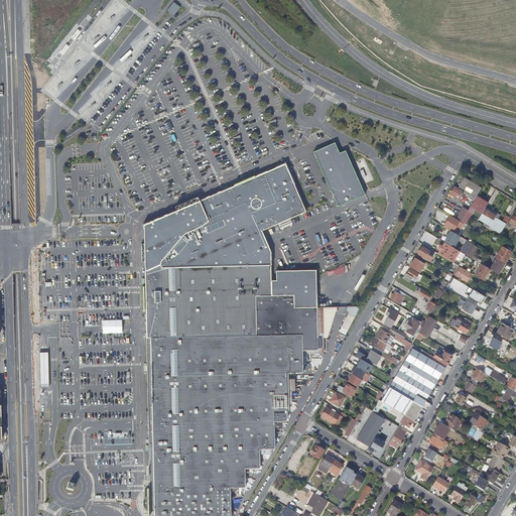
[(177,5),(173,2),(167,10),(170,13),(173,16),(180,7),(177,5)]
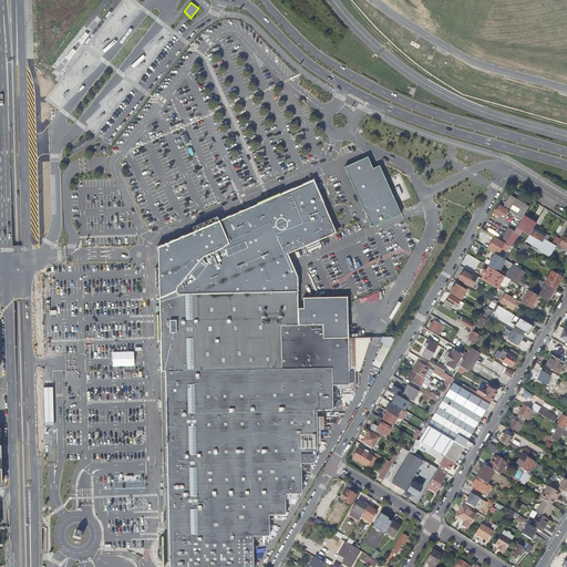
[(81,44),(89,34),(85,32),(78,42),(81,44)]
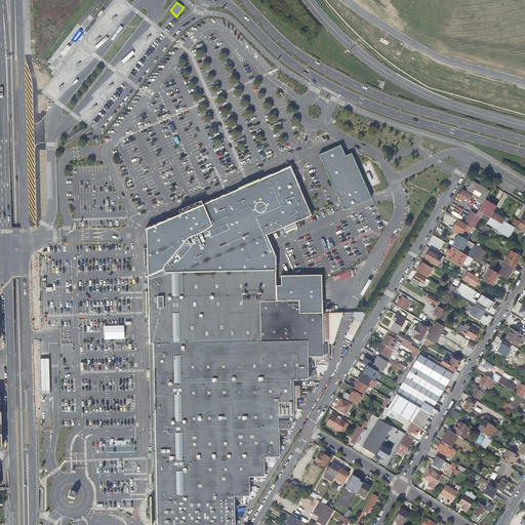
[(63,57),(71,47),(68,45),(59,54),(63,57)]
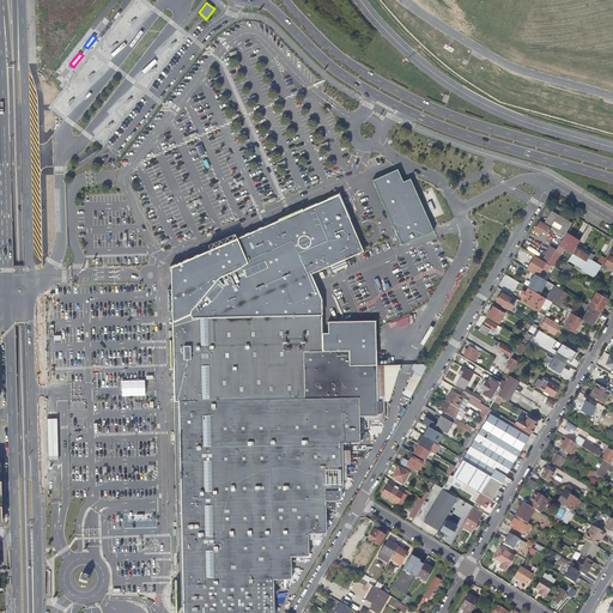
[(387,174),(371,181),(401,244),(434,231),(411,180),(402,183),(398,170),(387,174)]
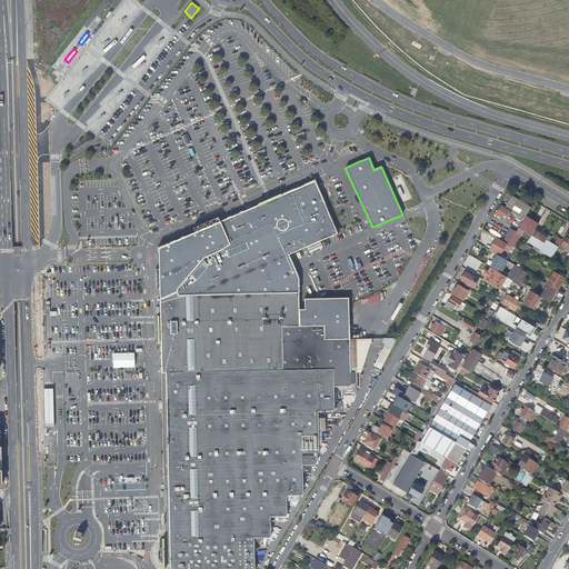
[(158,550),(158,551),(158,553),(158,555),(158,559),(159,560),(160,561),(163,563),(165,563),(169,563),(169,568),(252,568),(252,538),(269,537),(269,517),(286,516),(285,495),(301,495),(301,472),(309,472),(309,463),(312,463),(315,461),(315,452),(317,452),(316,412),(332,411),(332,388),(337,388),(349,387),(349,385),(353,385),(353,373),(349,373),(349,340),(323,340),(323,327),(299,327),(299,310),(299,293),(297,279),(287,256),(337,235),(315,182),(270,201),(159,249),(159,298),(160,329),(163,478),(163,492),(163,498),(165,545),(162,546),(161,546),(160,547),(159,548),(158,550)]
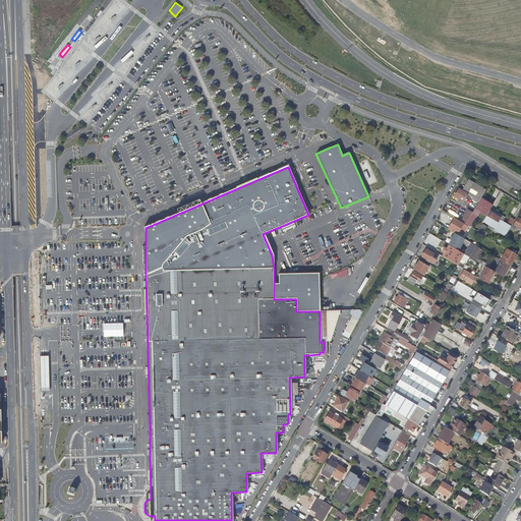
[(474,183),(468,180),(461,191),(458,189),(453,196),(462,201),(466,194),(467,194),(474,183)]
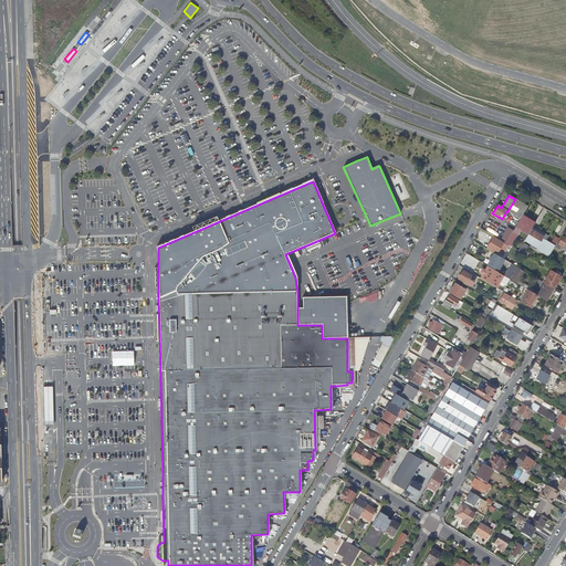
[(527,207),(515,199),(507,211),(521,219),(524,213),(527,207)]
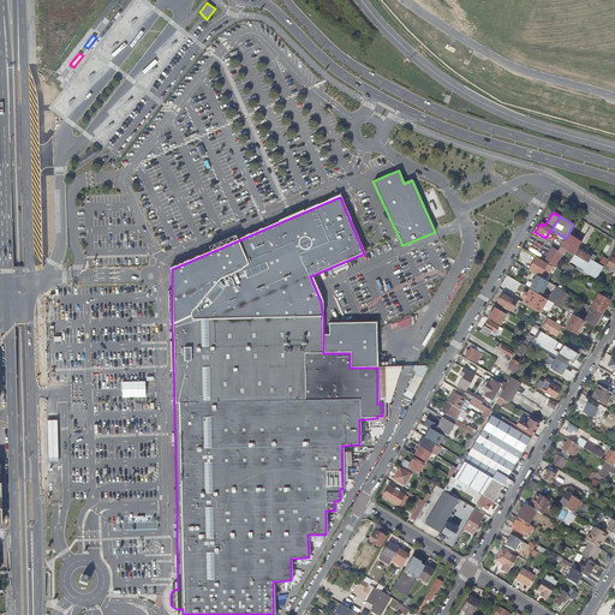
[(566,238),(561,245),(574,254),(577,249),(583,240),(569,232),(566,238)]
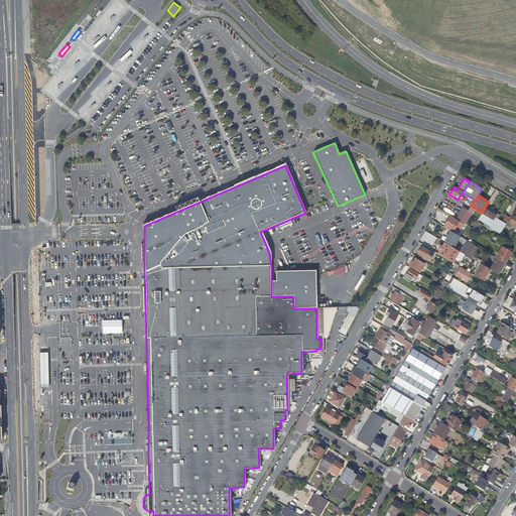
[(468,211),(471,206),(468,205),(458,221),(461,222),(462,222),(468,211)]
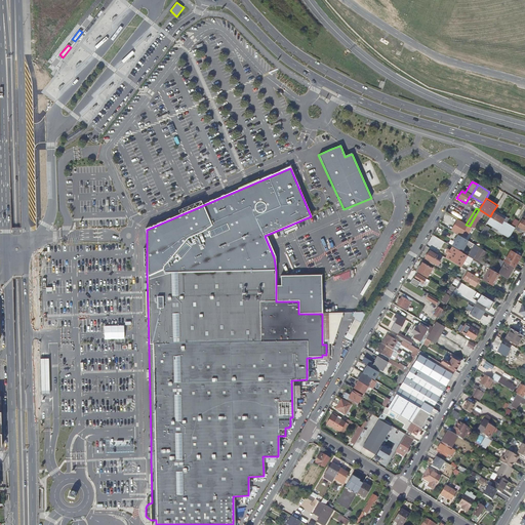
[(490,216),(486,224),(495,229),(497,227),(499,228),(502,221),(501,220),(502,218),(492,212),(490,216)]
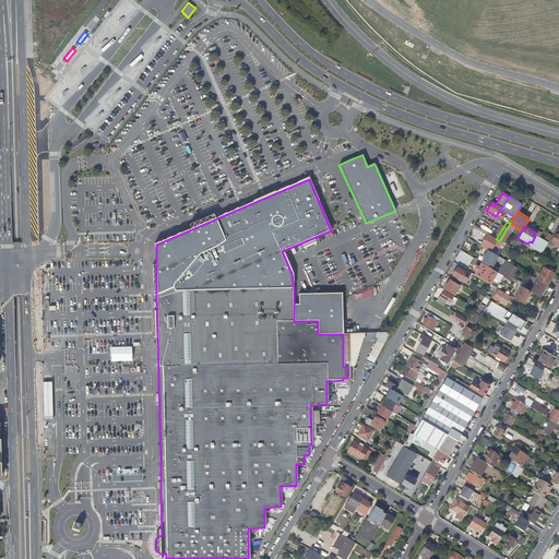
[(500,240),(499,240),(503,242),(510,230),(507,228),(500,240)]
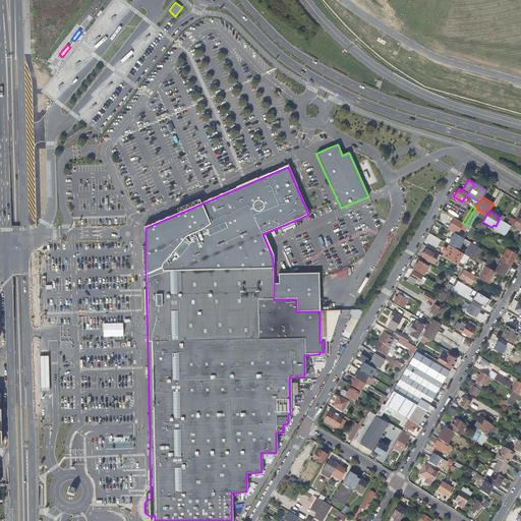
[(499,220),(496,226),(494,228),(499,231),(498,232),(505,237),(511,227),(499,220)]
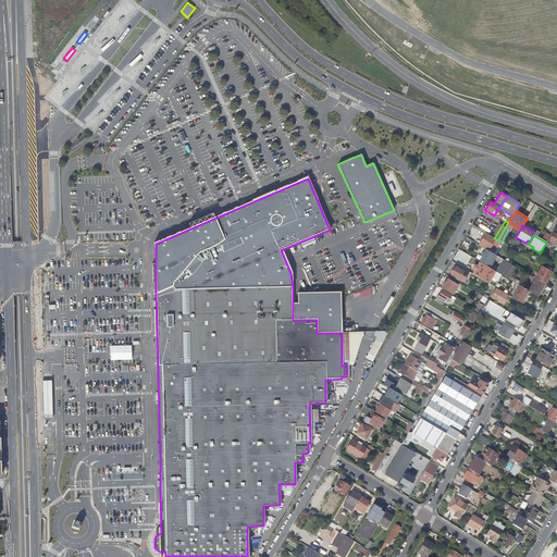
[(483,246),(487,248),(490,245),(492,246),(493,244),(492,243),(494,238),(490,236),(483,246)]
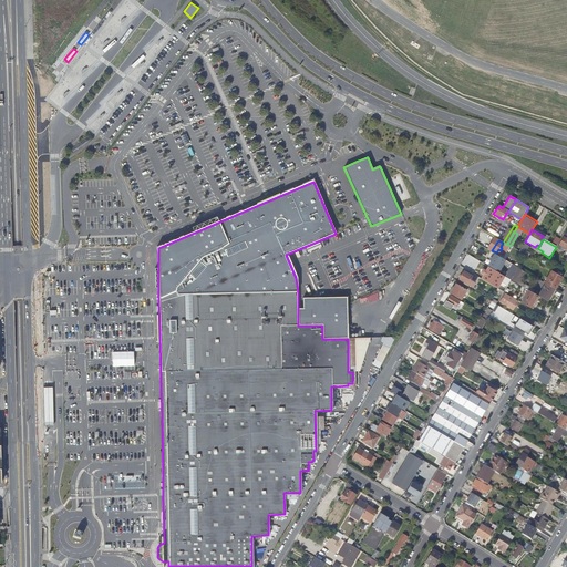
[(518,251),(525,255),(527,257),(529,254),(526,251),(528,247),(524,244),(518,251)]
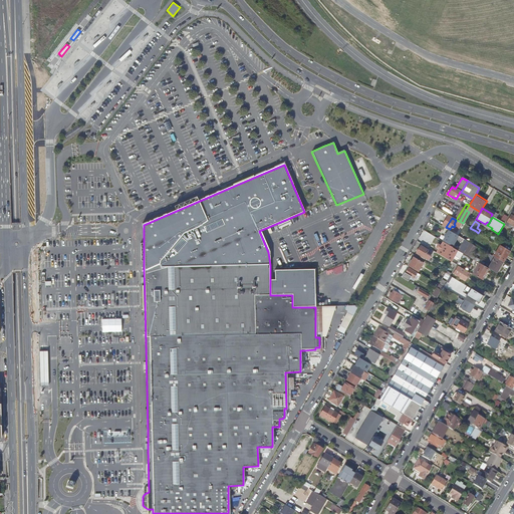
[(457,235),(448,230),(442,240),(450,245),(453,238),(455,239),(457,235)]
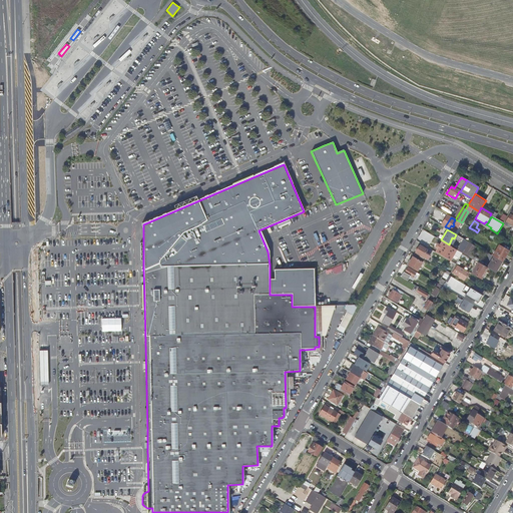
[(457,250),(462,252),(468,241),(464,239),(457,250)]
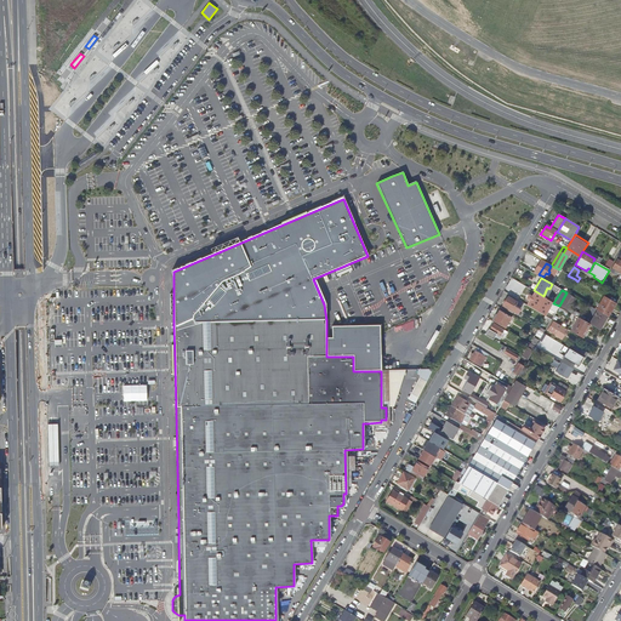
[(554,313),(558,307),(540,296),(537,301),(540,303),(537,307),(537,306),(535,311),(541,314),(545,307),(554,313)]
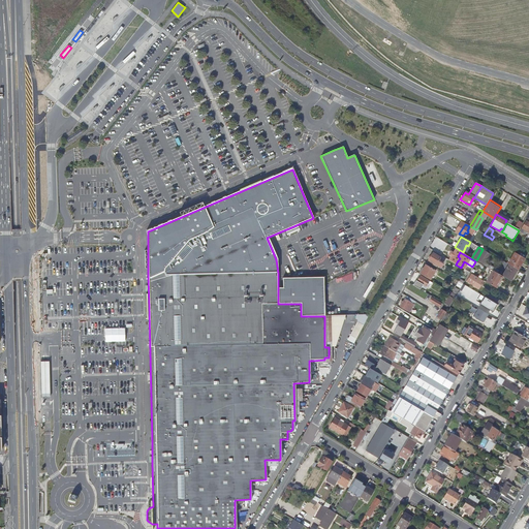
[(438,260),(439,257),(432,253),(428,259),(430,261),(429,262),(436,268),(437,266),(438,267),(440,262),(438,260)]
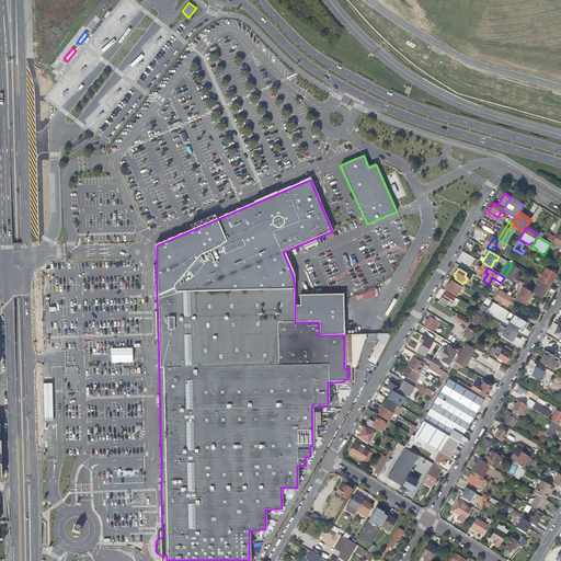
[(538,281),(548,286),(556,274),(546,268),(538,281)]
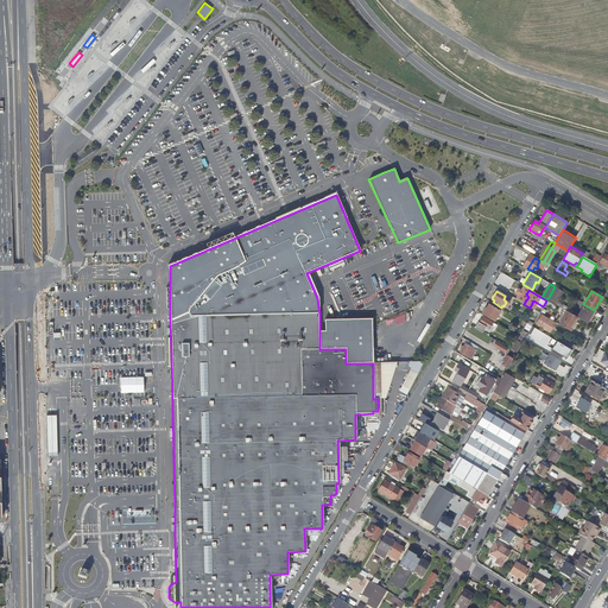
[(482,315),(493,322),(500,311),(488,304),(482,315)]
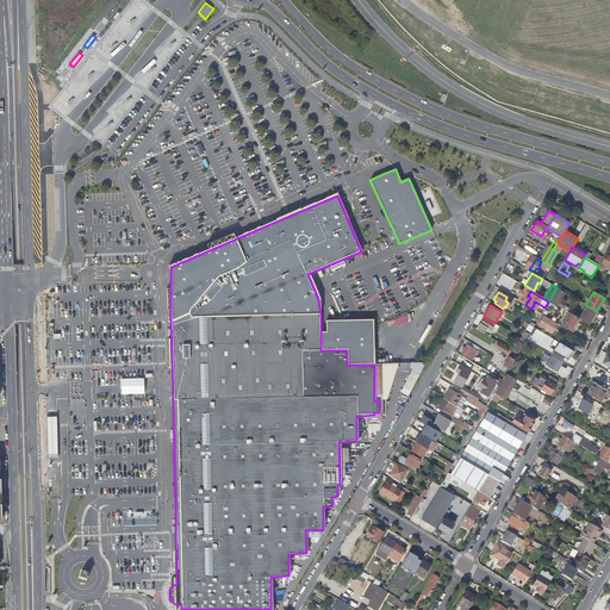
[(578,318),(579,319),(589,324),(596,311),(585,305),(578,318)]
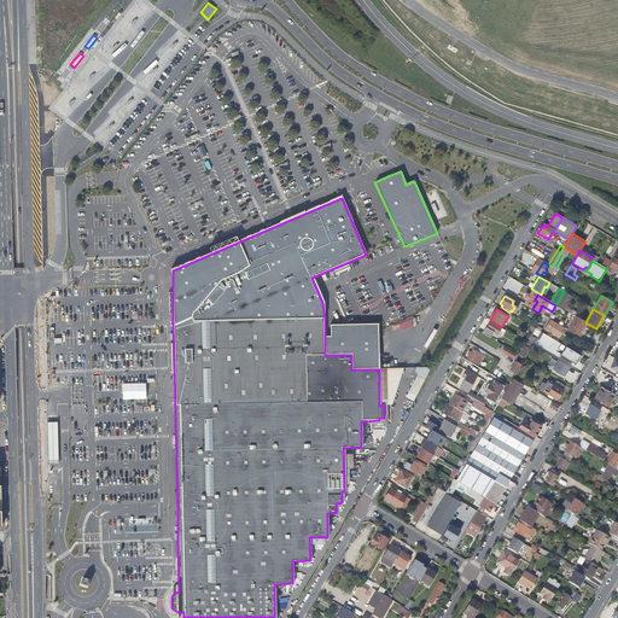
[(567,330),(581,338),(587,328),(586,327),(587,324),(586,322),(575,316),(567,330)]
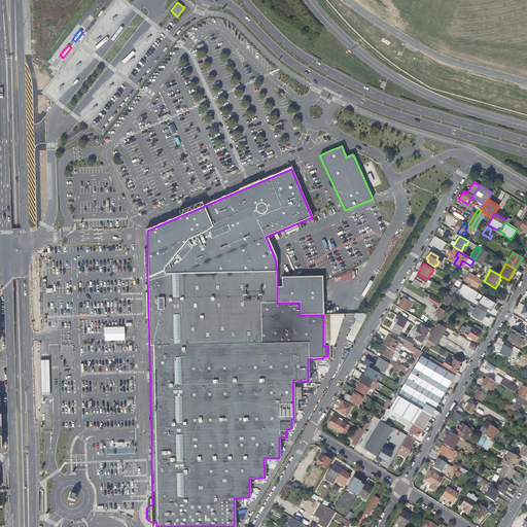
[(469,273),(465,280),(471,284),(471,285),(477,288),(482,280),(469,273)]
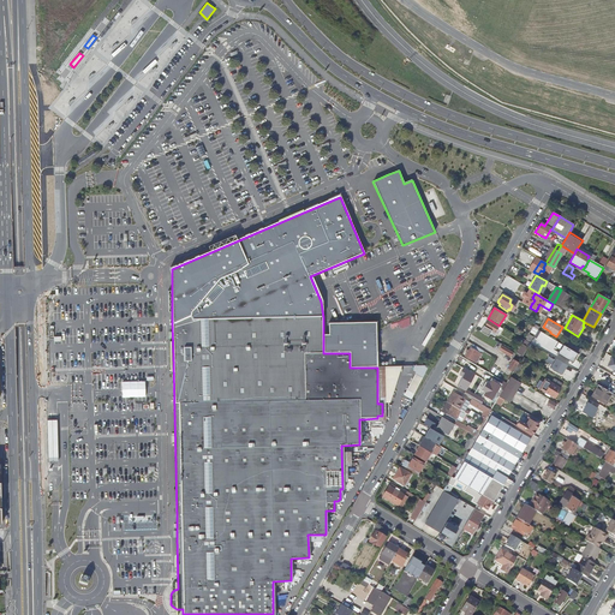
[(479,332),(487,335),(489,332),(494,335),(499,329),(500,330),(501,328),(497,326),(488,321),(484,326),(483,326),(479,332)]
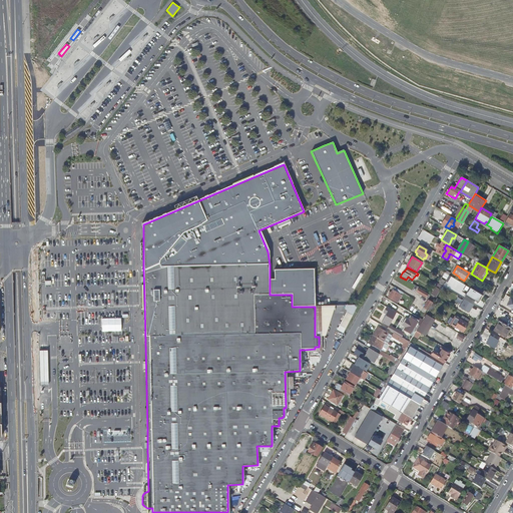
[(275,280),(270,280),(270,295),(292,295),(292,307),(315,307),(314,269),(275,270),(275,280)]
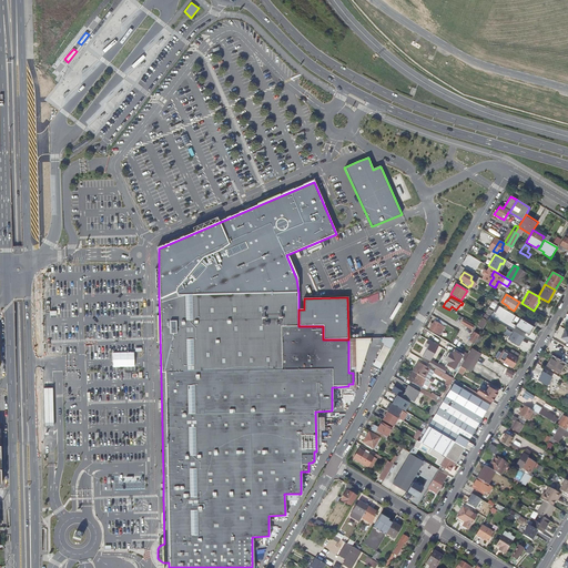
[(524,321),(536,328),(538,324),(527,316),(524,321)]
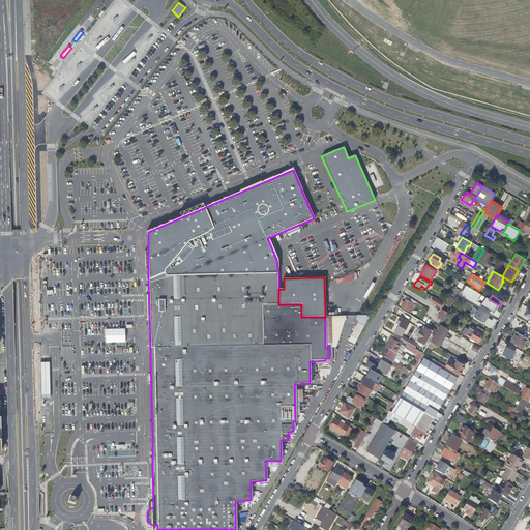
[(410,313),(416,303),(406,297),(403,302),(402,301),(401,303),(402,304),(401,307),(410,313)]
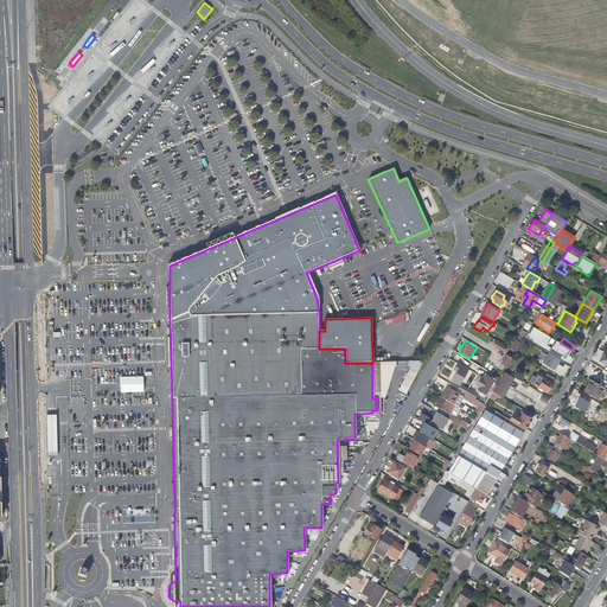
[(505,347),(494,342),(492,345),(496,347),(496,349),(498,351),(499,350),(503,352),(505,347)]
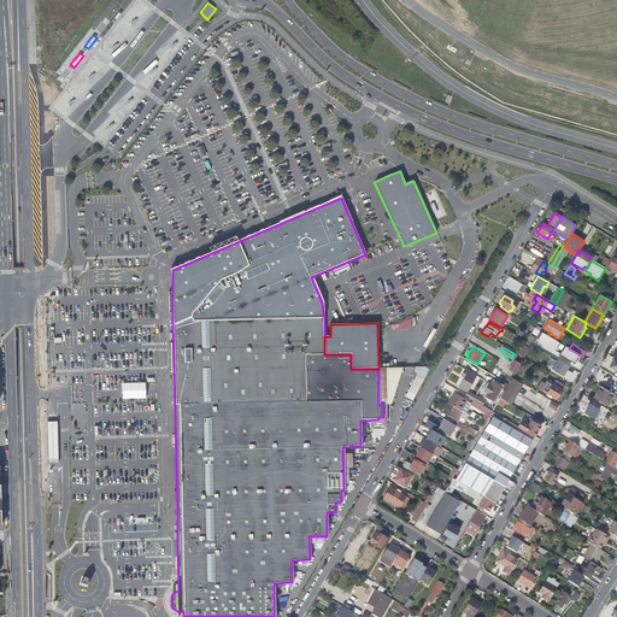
[(568,348),(566,351),(565,353),(574,358),(570,364),(576,366),(582,357),(568,348)]
